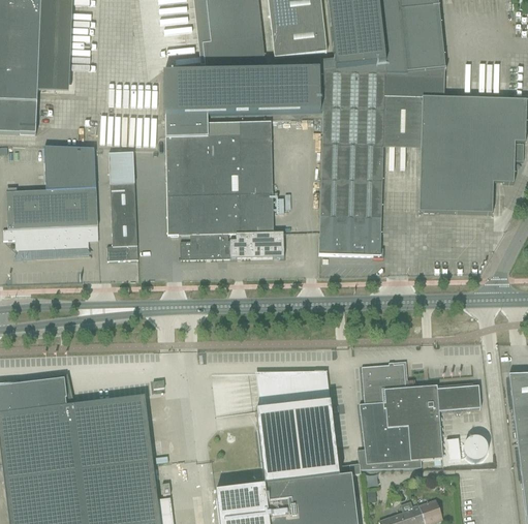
[(0,0),(0,130),(36,132),(41,0),(0,0)]
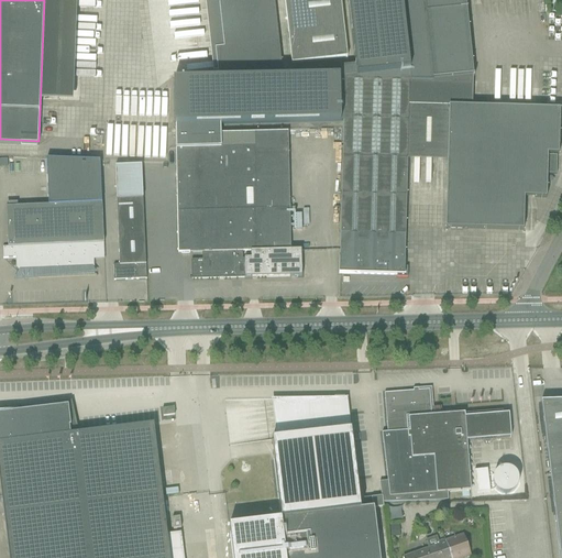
[(279,37),(275,0),(211,0),(221,76),(176,77),(176,122),(177,122),(177,144),(222,143),(221,120),(342,118),(342,117),(344,117),(345,75),(345,62),(283,68),(279,37)]
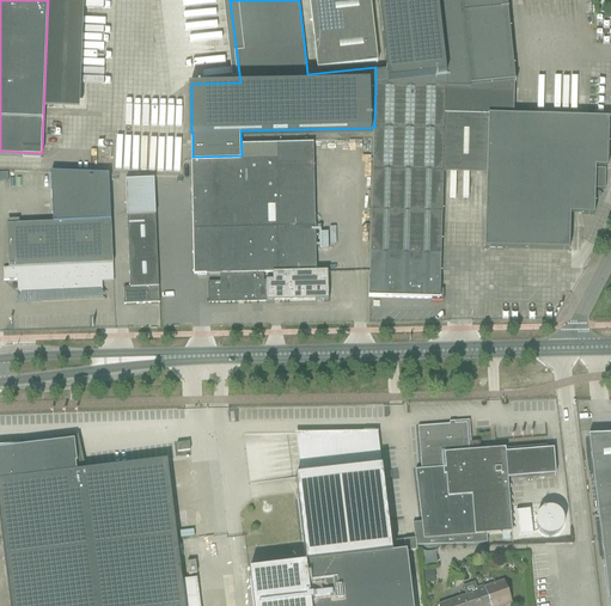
[(311,0),(318,63),(378,57),(371,0),(311,0)]
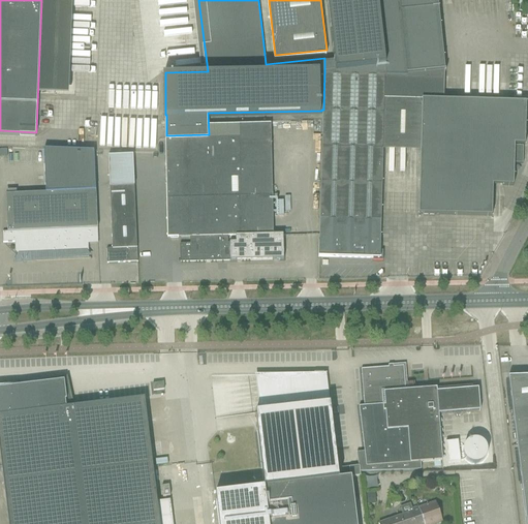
[(328,0),(334,57),(324,58),(324,70),(407,73),(407,71),(399,0),(328,0)]
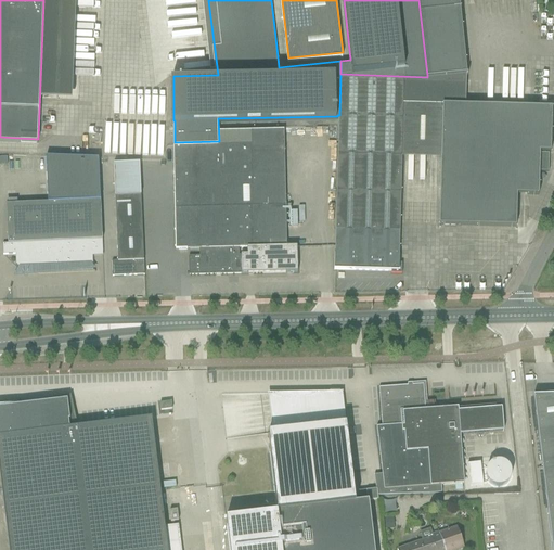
[(419,0),(427,75),(465,76),(466,71),(467,71),(460,0),(419,0)]
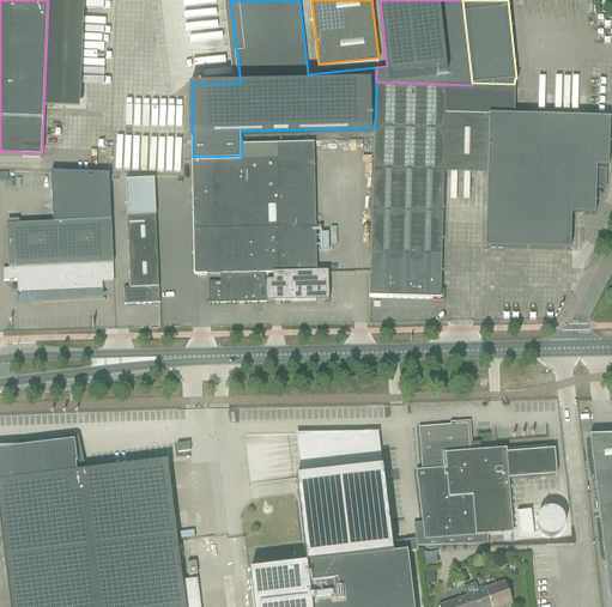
[(610,115),(598,115),(527,113),(527,107),(514,107),(514,84),(472,83),(472,85),(376,82),(375,127),(370,292),(432,293),(432,297),(444,297),(444,290),(441,290),(444,161),(488,162),(488,170),(485,244),(570,247),(571,211),(595,211),(597,163),(609,164),(610,115)]
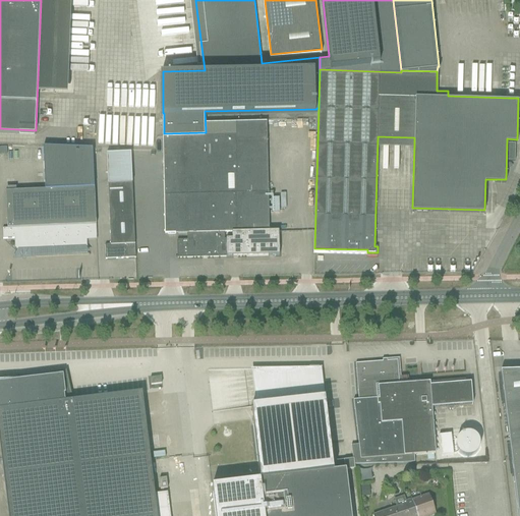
[(206,132),(164,133),(165,220),(166,230),(187,229),(187,236),(178,236),(178,253),(280,251),(280,241),(280,227),(269,227),(267,118),(207,119),(207,132),(206,132)]
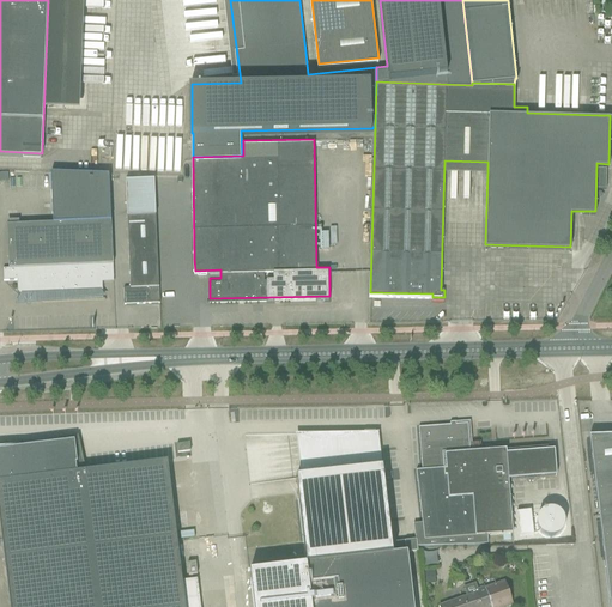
[(597,186),(606,186),(606,165),(598,165),(597,186)]
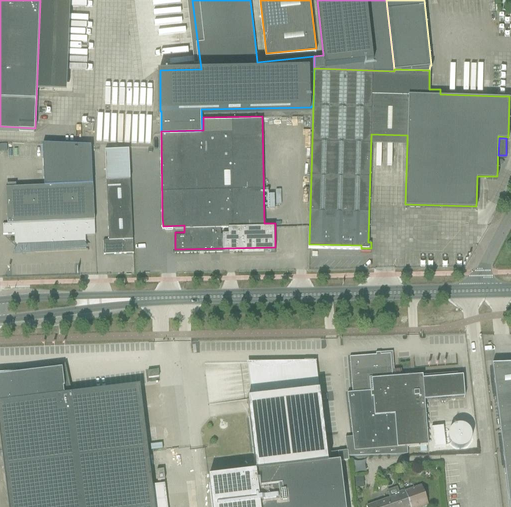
[(7,220),(3,221),(4,231),(18,230),(19,237),(21,239),(38,238),(38,243),(86,241),(86,229),(95,228),(95,218),(93,180),(92,142),(42,140),(44,182),(17,183),(6,184),(7,220)]
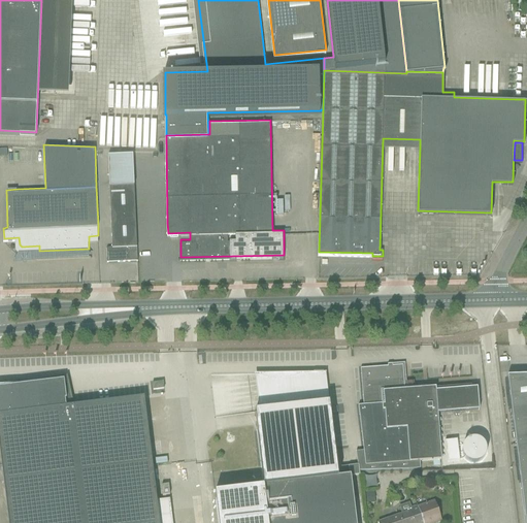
[(138,257),(137,233),(133,151),(108,152),(112,243),(107,244),(107,259),(138,257)]
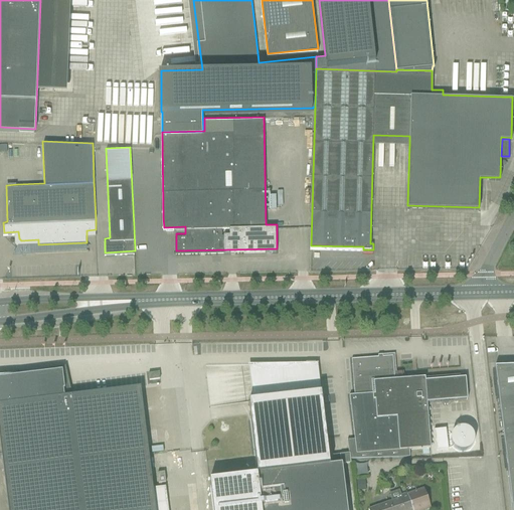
[(468,396),(467,374),(461,374),(461,371),(395,376),(395,372),(396,372),(396,368),(394,368),(393,354),(383,355),(383,351),(378,351),(379,353),(352,355),(355,392),(351,392),(354,437),(349,437),(350,451),(351,456),(410,454),(410,446),(431,445),(427,399),(468,396)]
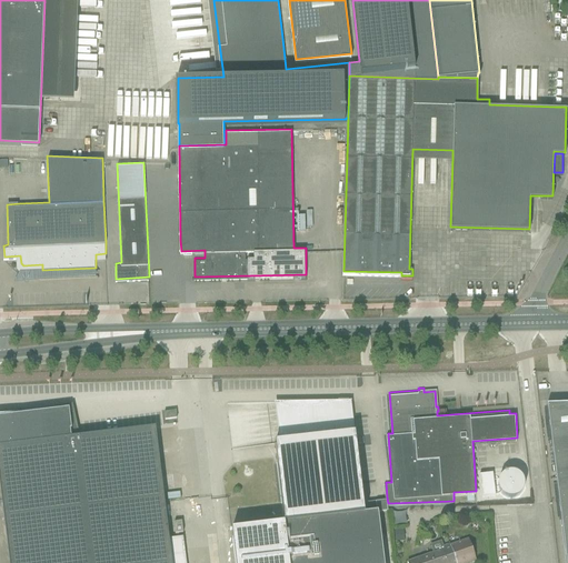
[(284,398),(288,438),(275,440),(285,520),(231,526),(236,562),(385,562),(379,520),(378,509),(388,508),(388,503),(387,498),(364,500),(362,491),(351,402),(351,396),(284,398)]
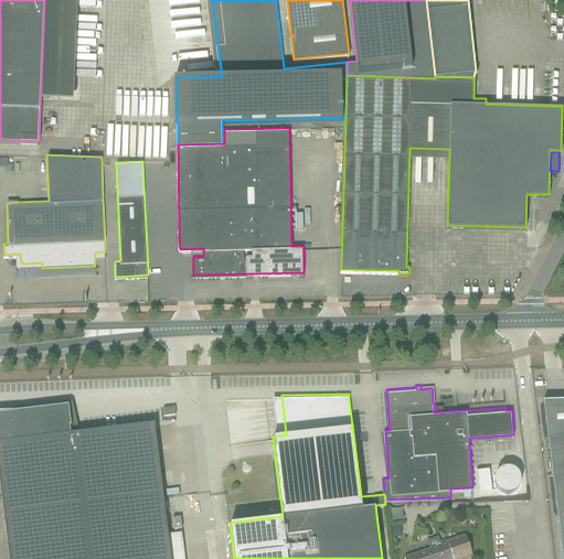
[(563,397),(543,398),(563,558),(563,397)]
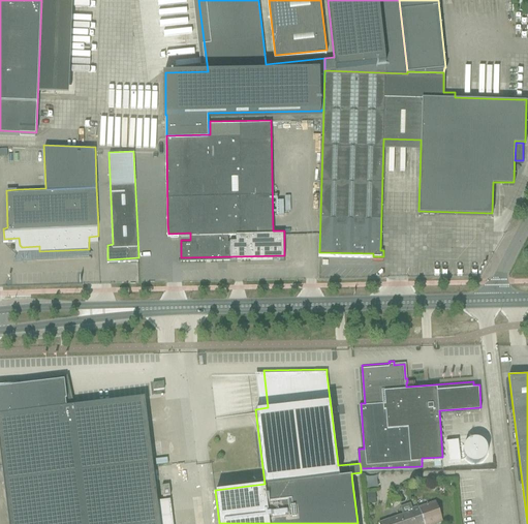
[(26,381),(0,382),(0,441),(9,523),(174,523),(171,496),(158,497),(145,394),(74,402),(68,373),(26,381)]
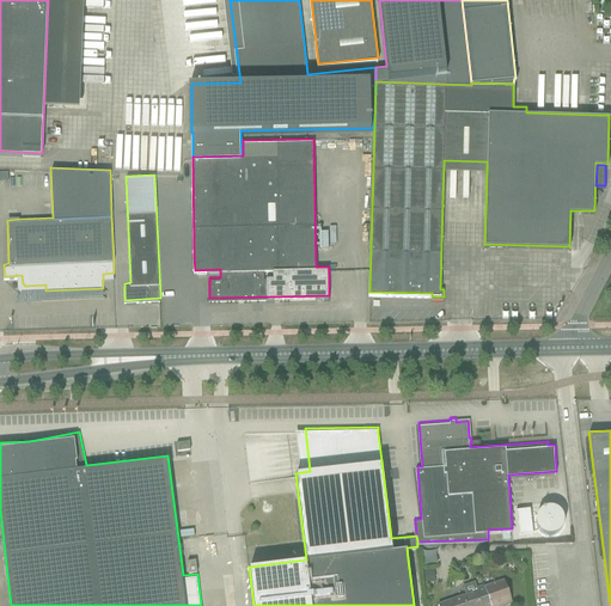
[(531,506),(517,507),(519,532),(533,531),(531,506)]
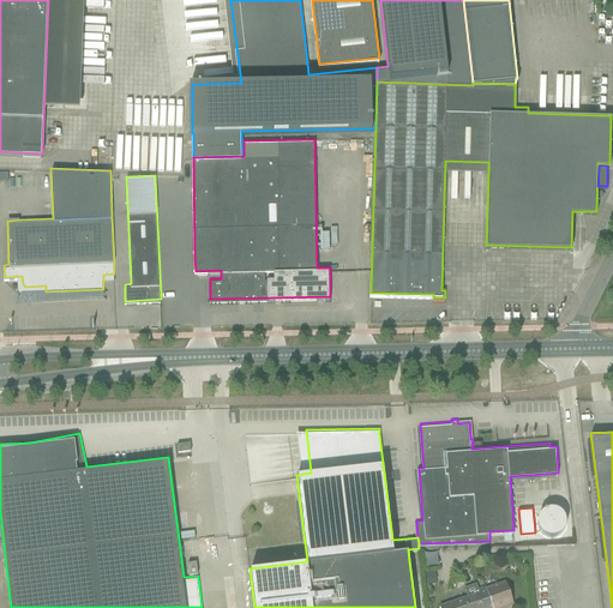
[(197,558),(188,559),(190,571),(198,570),(197,558)]
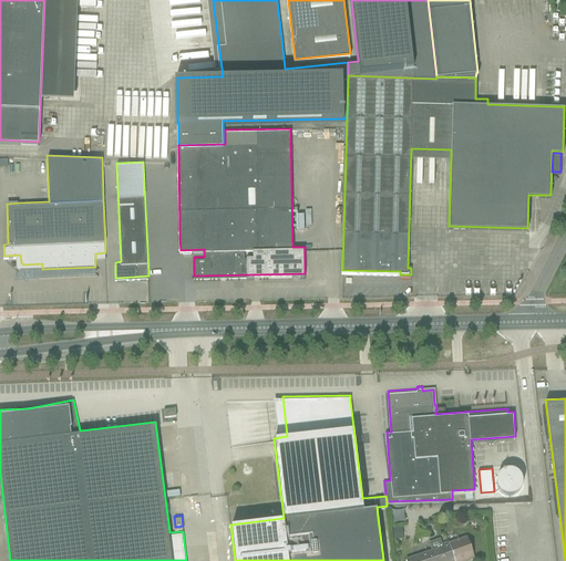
[(402,523),(393,525),(394,536),(403,536),(402,523)]
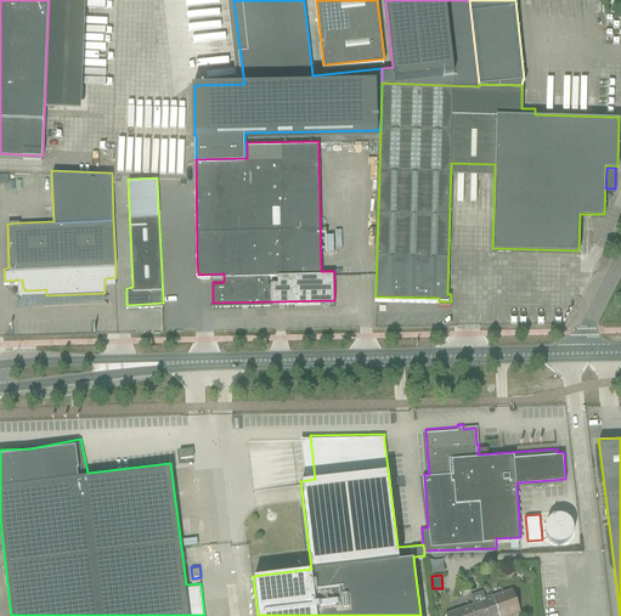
[(496,615),(519,608),(512,586),(492,593),(492,591),(485,593),(485,597),(445,610),(446,615),(496,615)]
